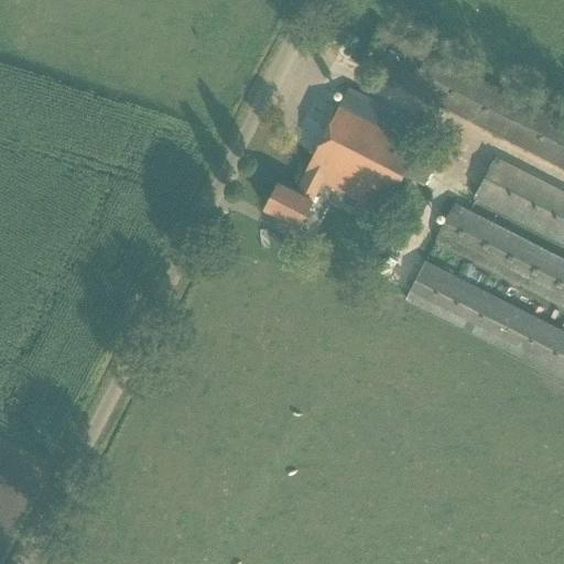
[(305,172),(306,172),(323,182),(382,213),(403,174),(425,185),(444,149),(422,137),(426,129),(348,88),(305,172)]
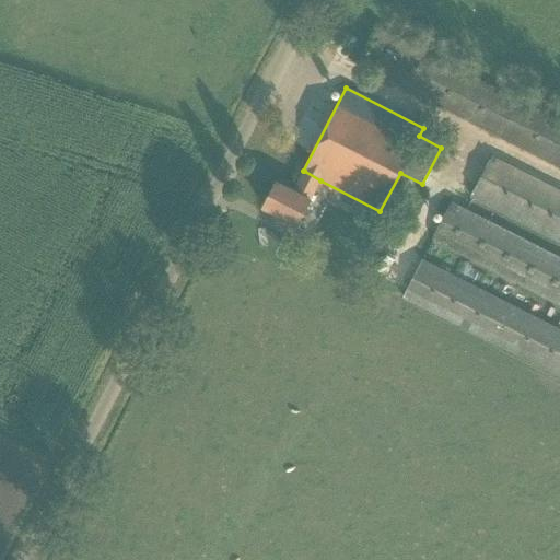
[(559,191),(491,158),(470,197),(473,198),(491,208),(559,242),(559,191)]
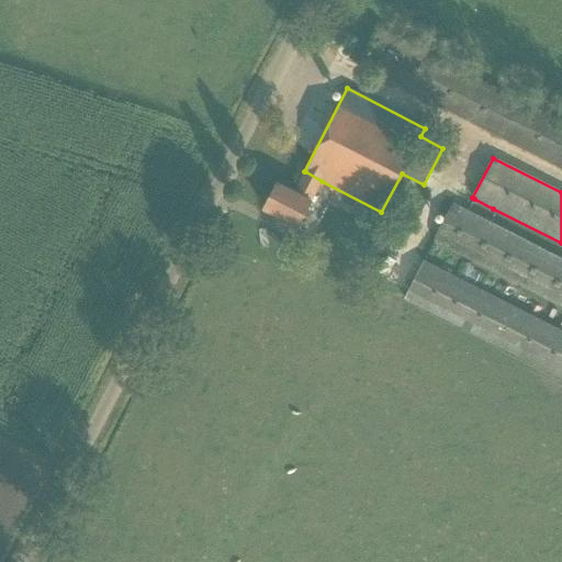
[(263,210),(298,227),(322,181),(305,171),(294,192),(277,183),(263,210)]
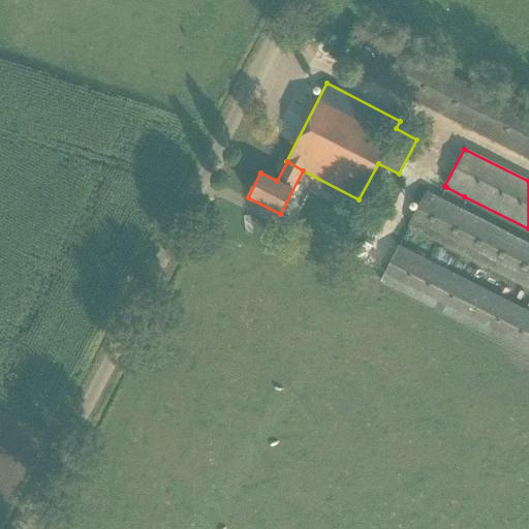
[(426,192),(408,226),(424,235),(528,287),(528,244),(458,209),(464,196),(446,187),(440,199),(426,192)]
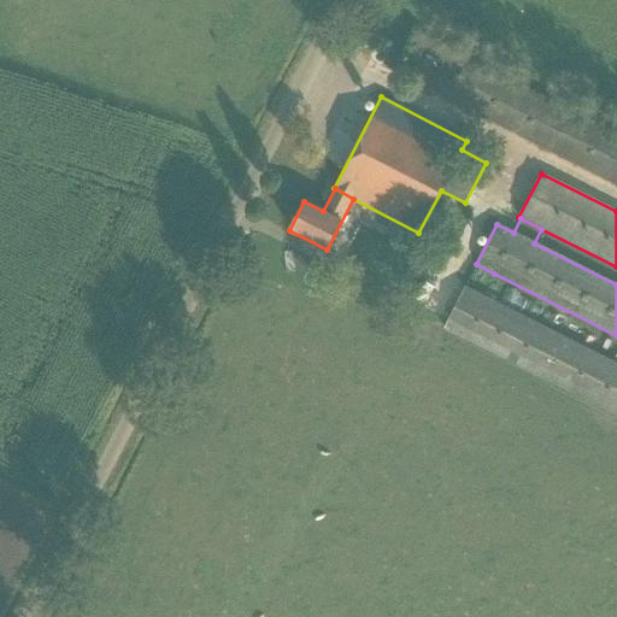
[(464,288),(444,327),(616,415),(616,364),(482,297),(464,288)]
